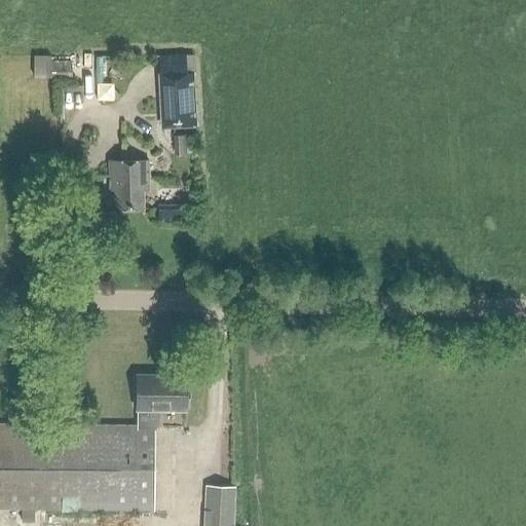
[(54,74),(53,53),(35,54),(36,75),(54,74)]
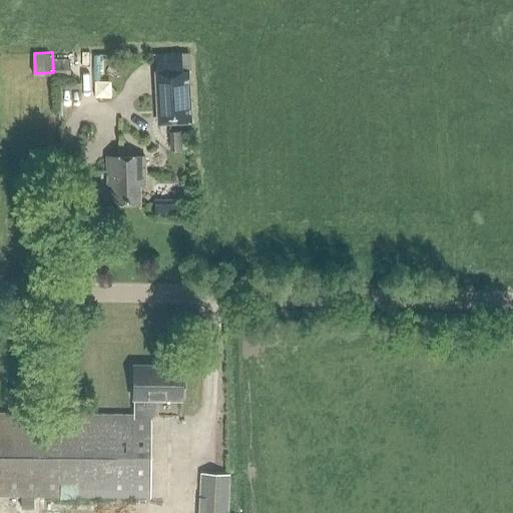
[(156,73),(154,73),(157,126),(191,124),(188,72),(190,72),(189,54),(155,56),(156,73)]
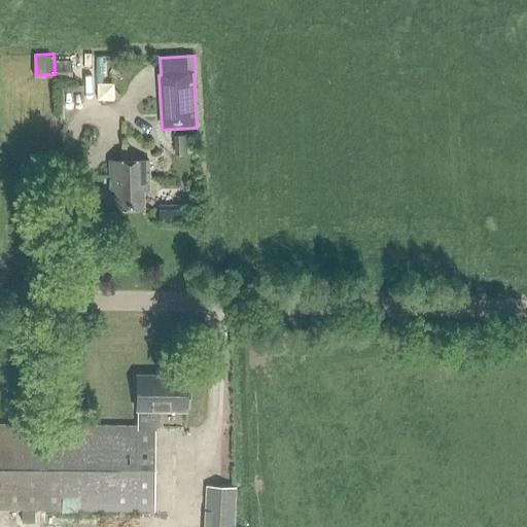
[(174,136),(175,155),(185,155),(184,136),(174,136)]
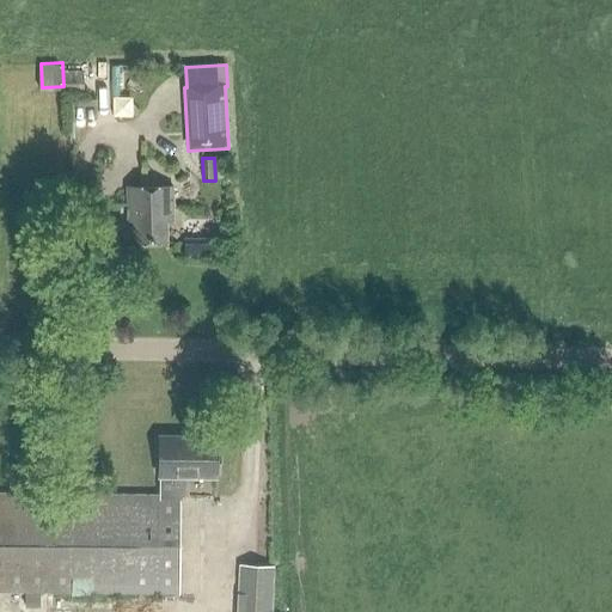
[(172,187),(127,188),(127,222),(133,222),(134,244),(166,244),(166,222),(172,222),(172,187)]
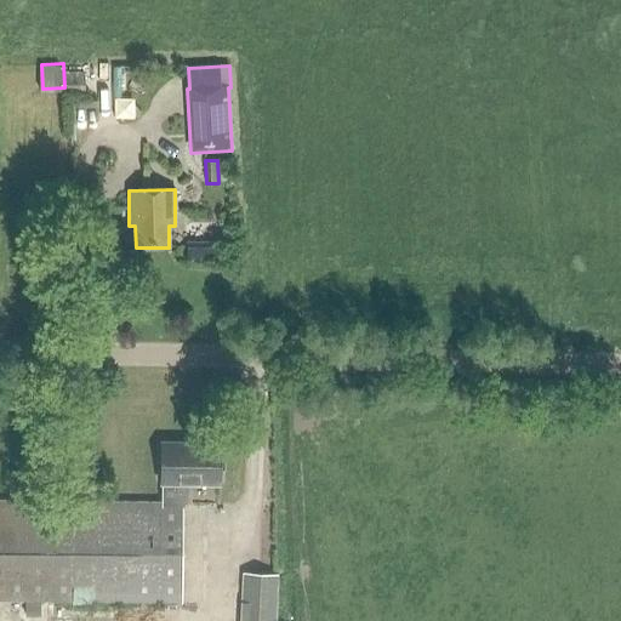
[(218,486),(220,445),(160,444),(160,486),(160,505),(0,502),(0,600),(181,603),(182,506),(187,506),(187,486),(218,486)]
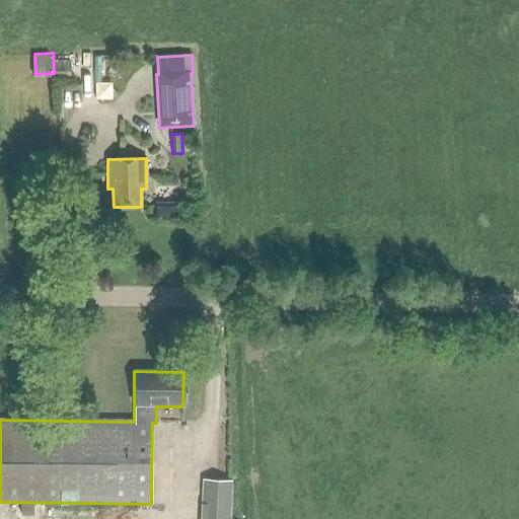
[(230,518),(231,480),(202,479),(201,518),(230,518)]
